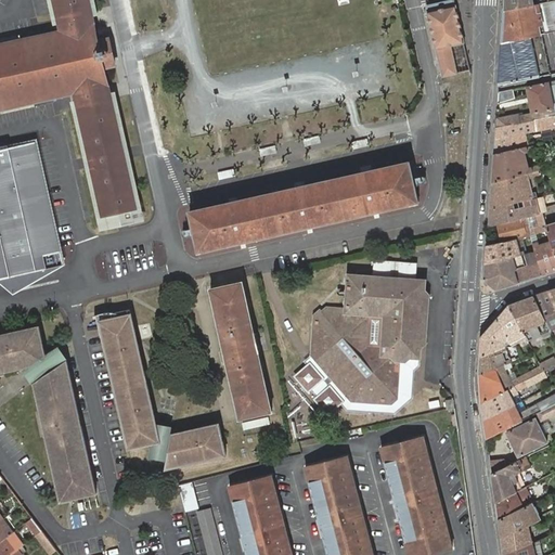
[(0,44),(0,108),(78,91),(81,105),(77,106),(102,218),(105,217),(107,224),(136,218),(134,210),(138,209),(113,98),(108,99),(106,86),(107,85),(104,67),(115,65),(110,39),(98,41),(94,24),(92,24),(89,11),(93,10),(90,0),(52,0),(56,18),(62,17),(65,30),(0,44)]
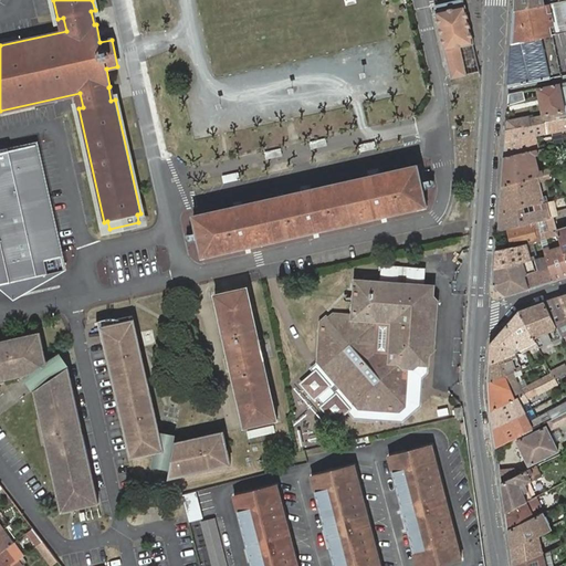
[(514,11),(512,43),(541,37),(554,34),(565,31),(565,0),(548,3),(514,11)]
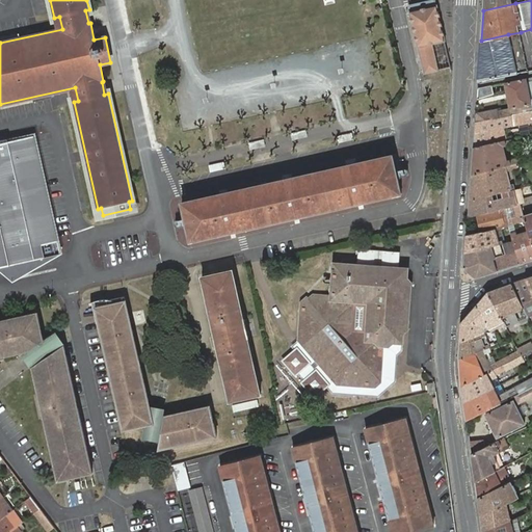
[(531,0),(483,0),(483,10),(515,3),(531,0)]
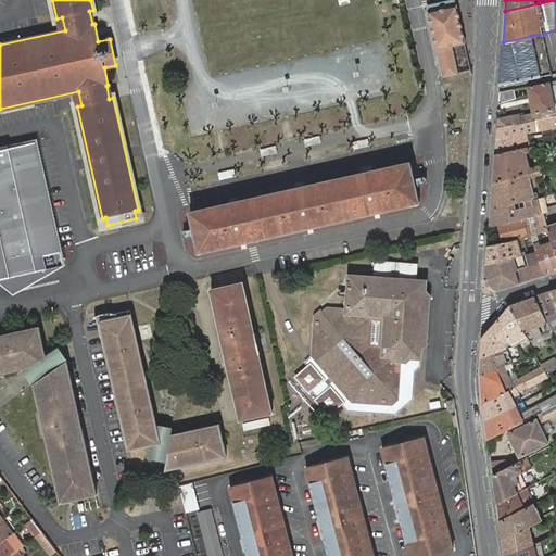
[(465,42),(457,5),(428,12),(437,49),(438,49),(444,77),(458,74),(452,46),(465,42)]
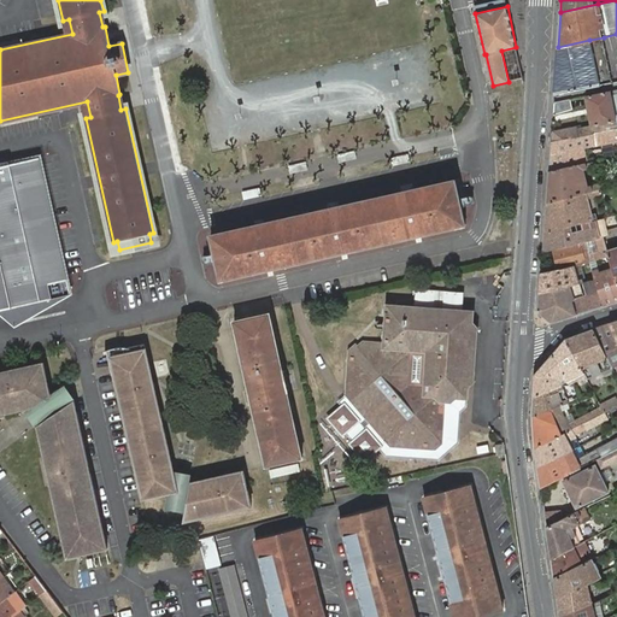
[(594,63),(600,86),(616,81),(616,34),(604,37),(589,40),(592,52),(594,63)]
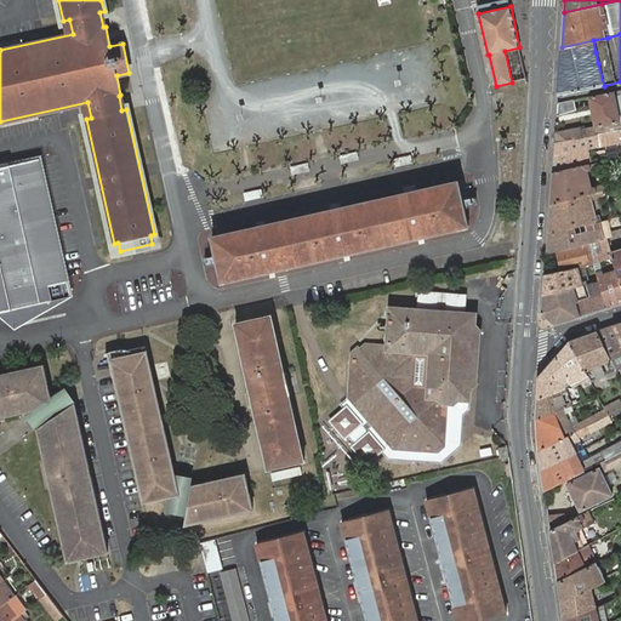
[(560,72),(558,95),(604,86),(598,63),(596,52),(593,40),(562,47),(562,60),(560,72)]
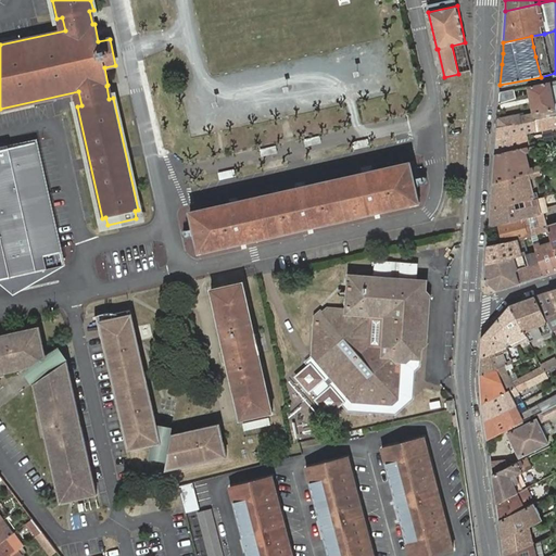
[(555,110),(552,86),(555,84),(555,80),(551,83),(528,87),(533,113),(520,115),(520,113),(497,117),(497,128),(526,122),(535,119),(555,115),(555,110)]
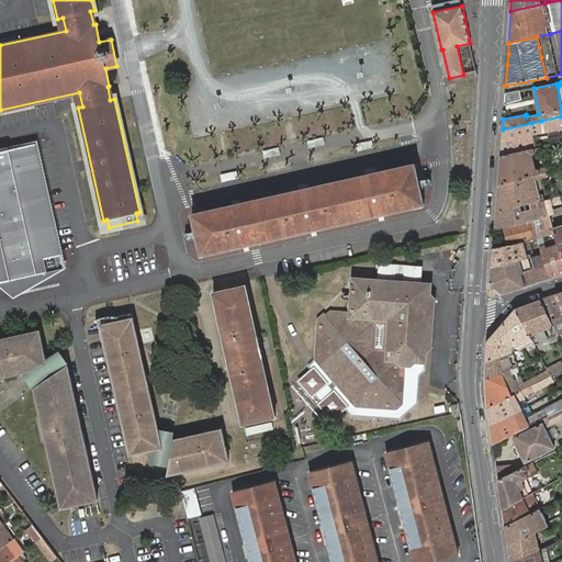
[(520,90),(505,93),(504,104),(521,98),(520,90)]
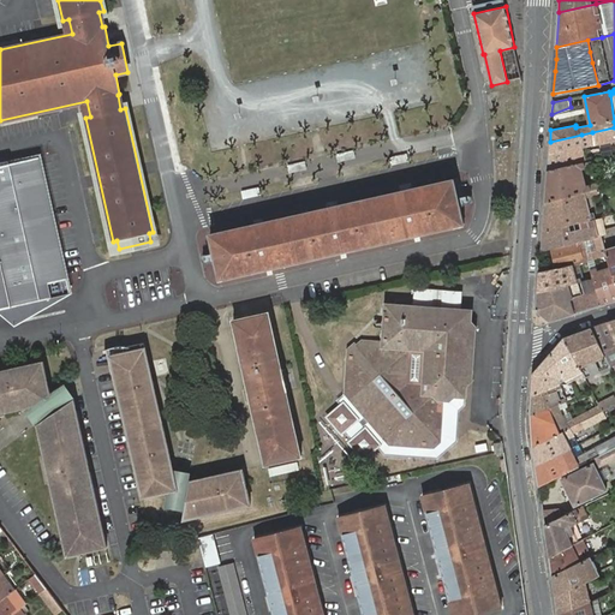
[(614,127),(592,132),(593,144),(596,144),(614,139),(614,127)]
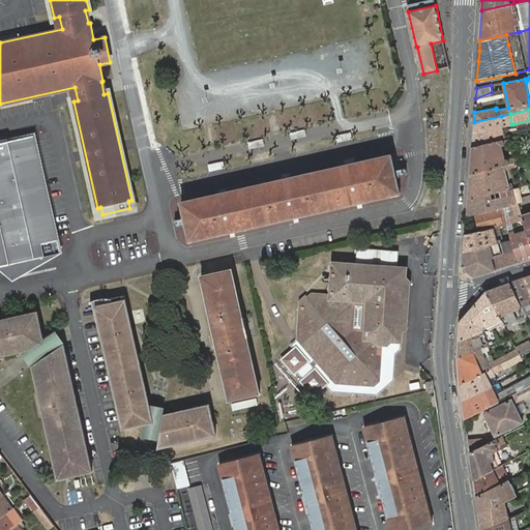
[(474,122),(472,147),(502,140),(502,141),(506,140),(511,138),(511,130),(505,131),(502,133),(502,126),(511,124),(510,114),(501,116),(474,122)]
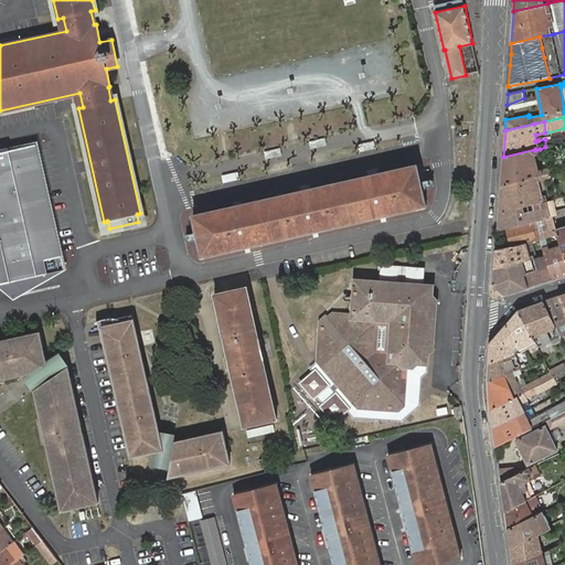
[(0,283),(64,268),(35,142),(0,150),(0,283)]
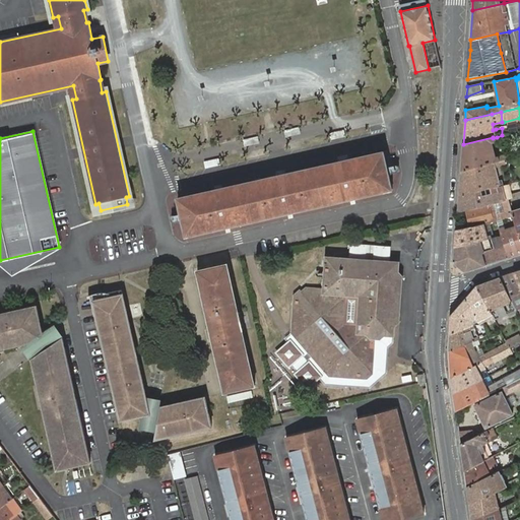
[(508,137),(507,134),(502,135),(497,137),(493,138),(493,137),(463,144),(461,171),(505,159),(510,158),(509,153),(491,158),(488,144),(505,139),(505,138),(508,137)]
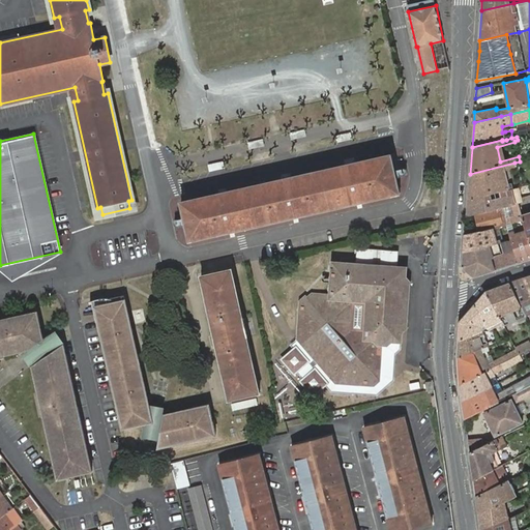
[(189,240),(401,193),(396,178),(394,169),(391,154),(181,202),(189,240)]
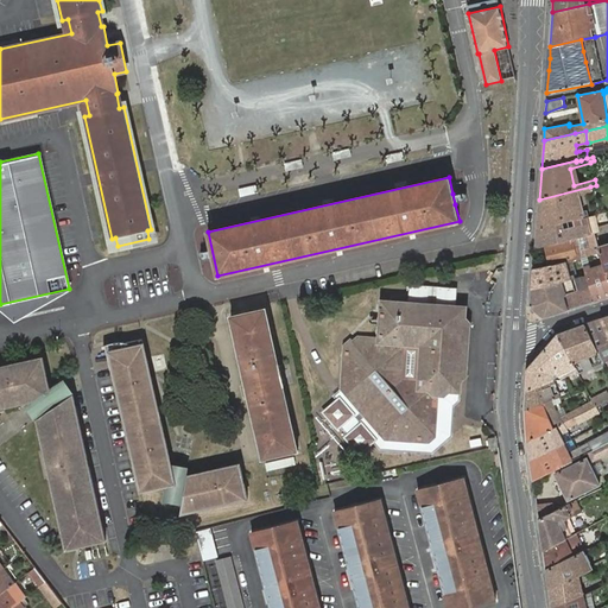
[(588,216),(589,215),(588,209),(584,210),(578,211),(574,196),(580,195),(591,192),(590,187),(539,200),(537,228),(588,216)]
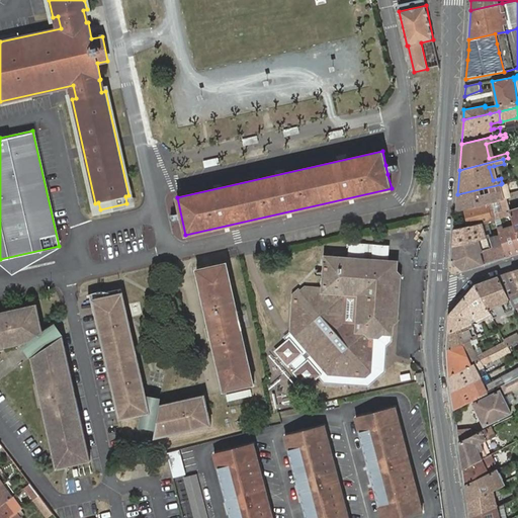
[(493,180),(498,179),(494,166),(489,167),(493,180)]
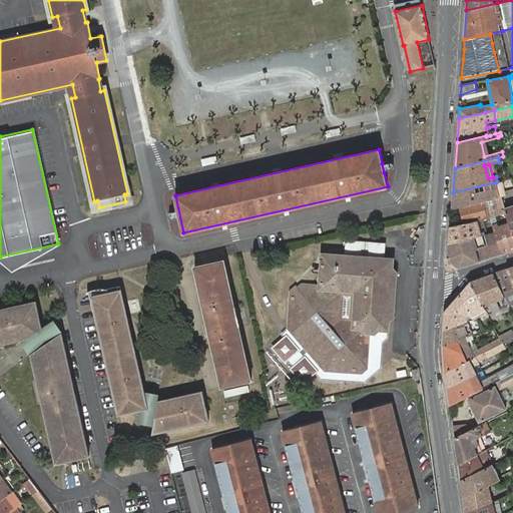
[(487,199),(499,196),(496,182),(453,192),(452,209),(461,206),(487,199)]
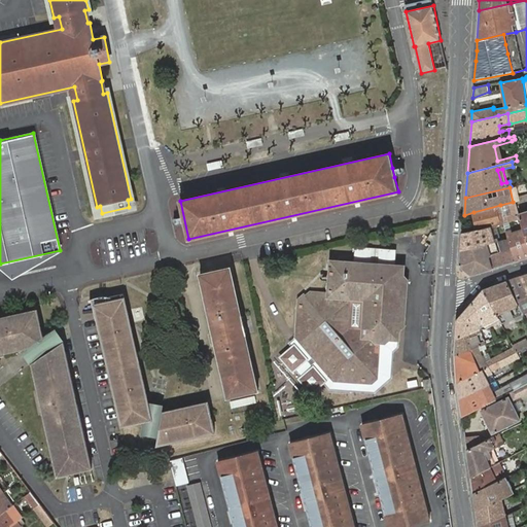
[(491,226),(504,223),(500,205),(473,212),(478,230),(491,226)]
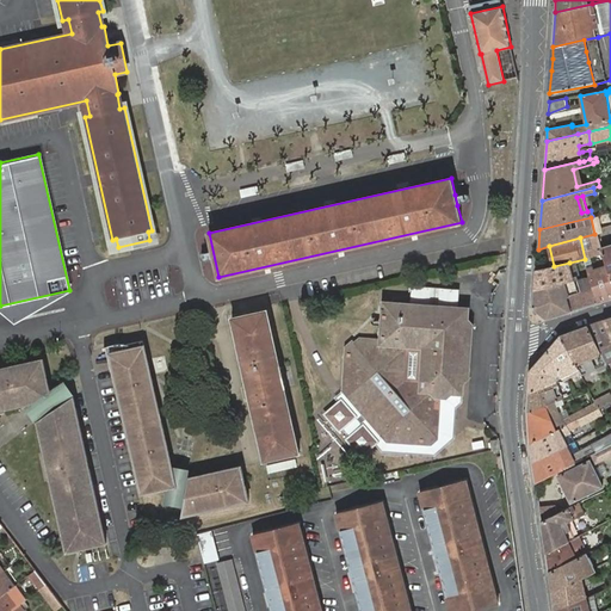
[(594,276),(593,270),(590,258),(585,259),(590,277),(594,276)]
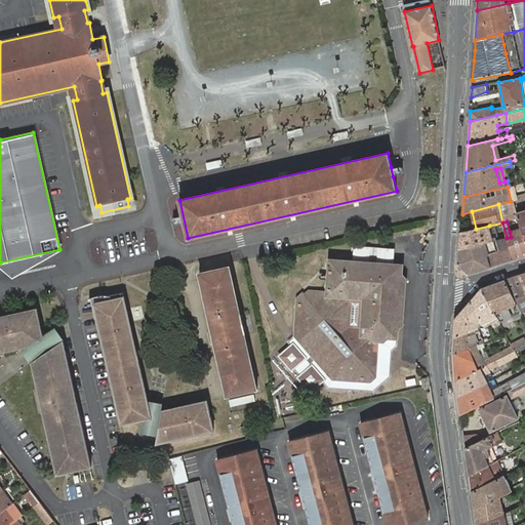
[(494,241),(496,240),(495,236),(492,237),(489,226),(476,229),(460,232),(459,249),(494,241)]
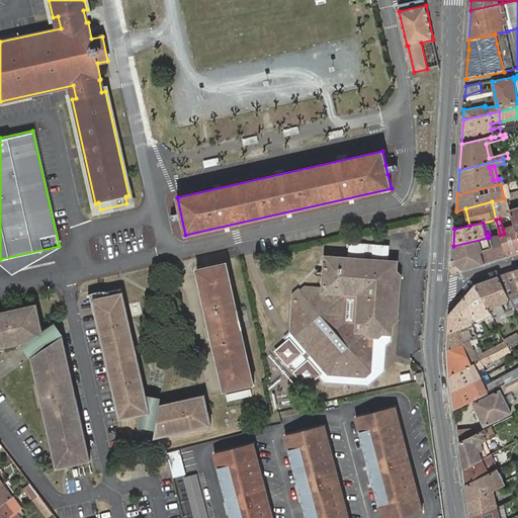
[(507,257),(517,253),(517,234),(515,225),(503,229),(504,234),(500,235),(507,257)]
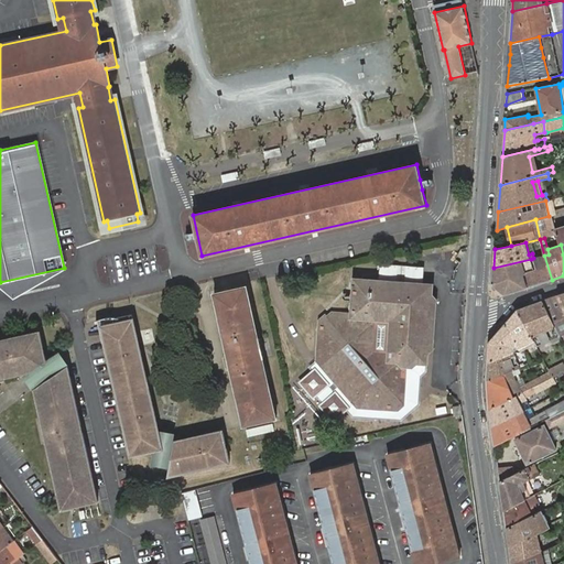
[(527,288),(552,280),(544,256),(533,258),(531,259),(534,270),(522,274),(527,288)]
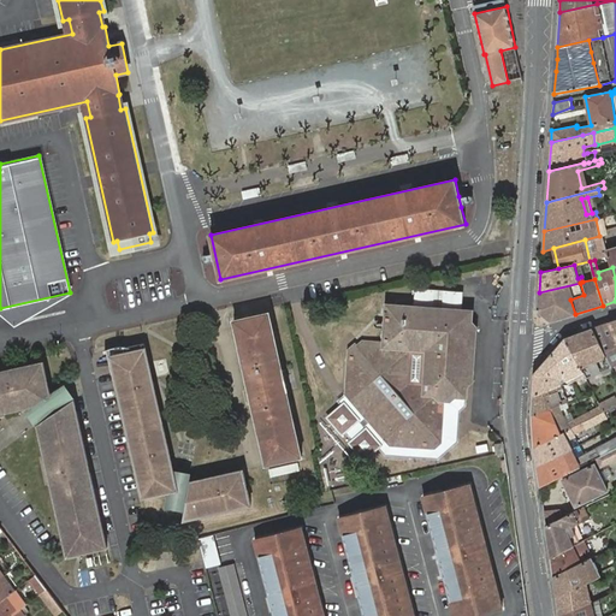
[(551,321),(575,314),(570,300),(584,295),(580,283),(539,292),(538,311),(551,321)]
